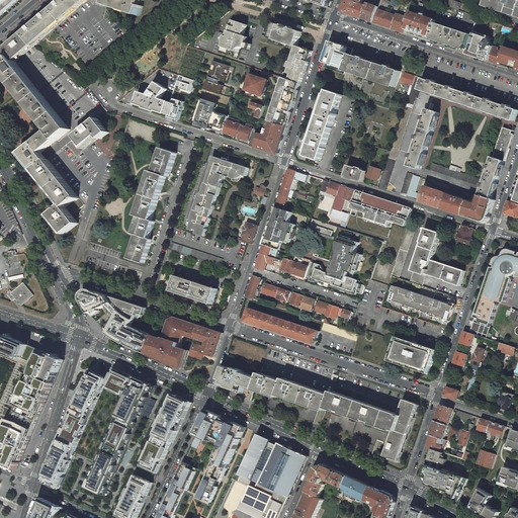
[(0,0),(0,17),(0,18),(2,16),(1,15),(2,14),(3,15),(5,14),(4,13),(10,8),(11,9),(12,8),(11,7),(13,5),(14,6),(15,5),(15,4),(16,2),(17,3),(19,2),(18,1),(19,0),(20,1),(21,0),(0,0)]
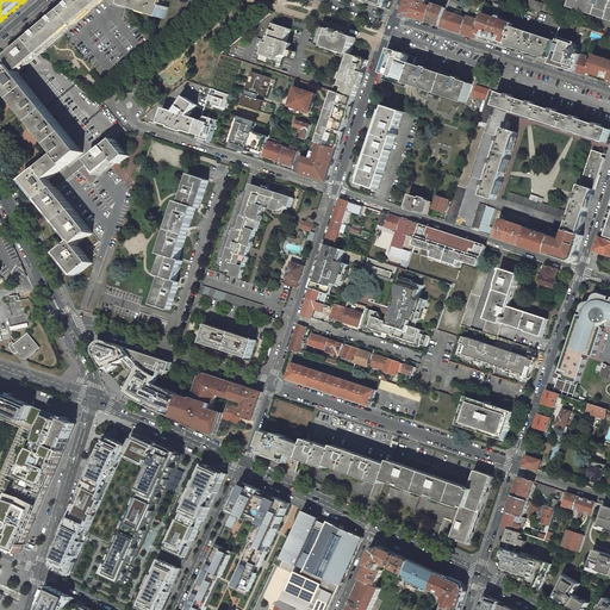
[(74,0),(29,41),(7,58),(13,66),(19,73),(41,55),(105,0),(74,0)]
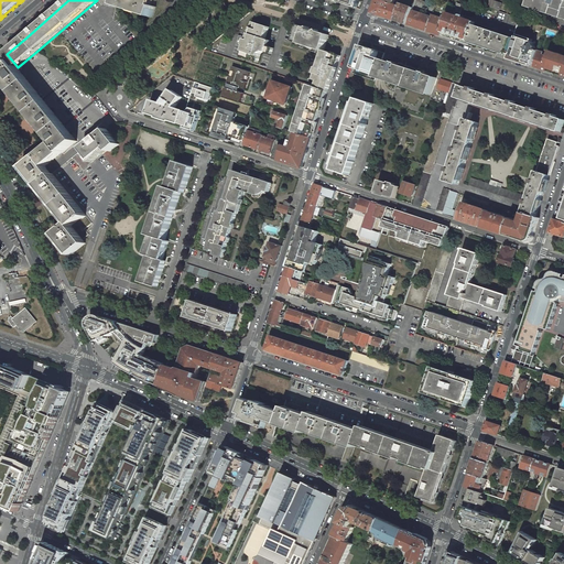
[(118,0),(117,6),(153,18),(156,7),(155,7),(156,0),(118,0)]
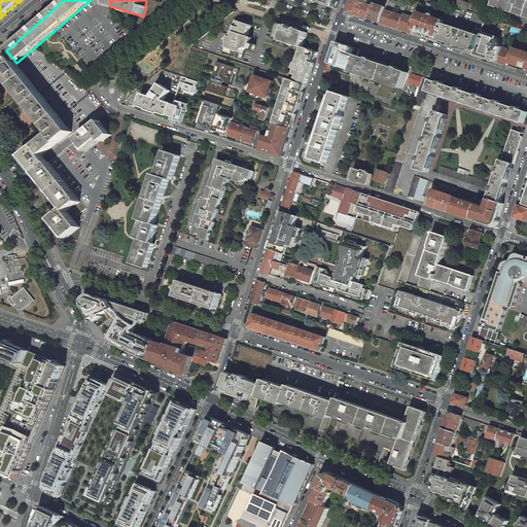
[(352,0),(348,12),(370,20),(374,6),(369,4),(356,0),(352,0)]
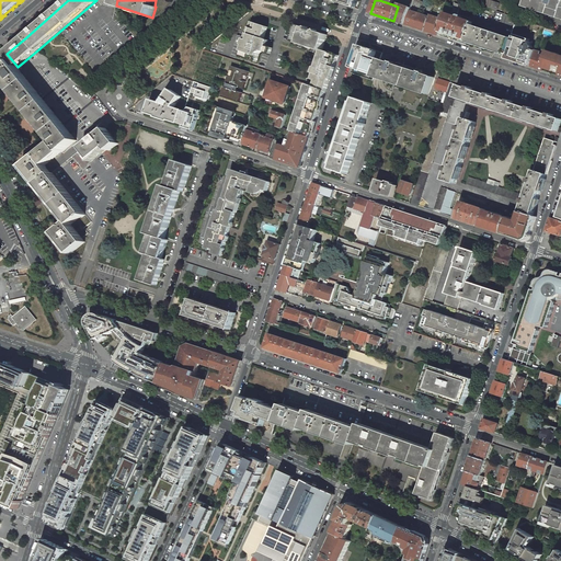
[(413,0),(411,8),(405,24),(425,31),(430,14),(433,6),(418,0),(413,0)]
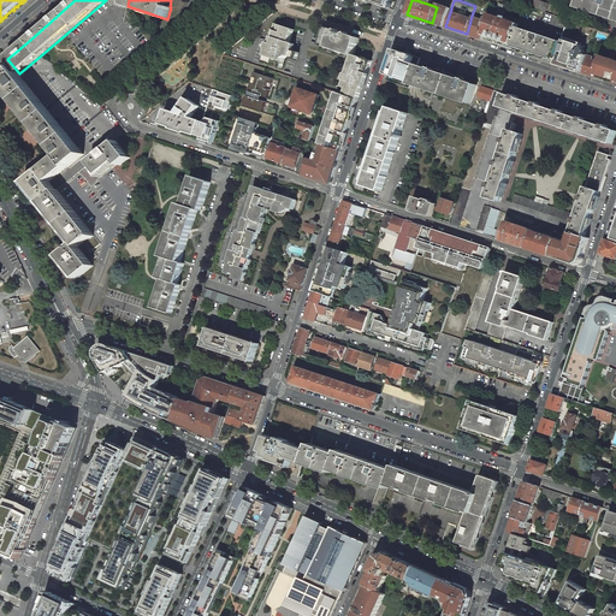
[(615,0),(576,0),(574,7),(581,10),(582,7),(615,18),(615,0)]
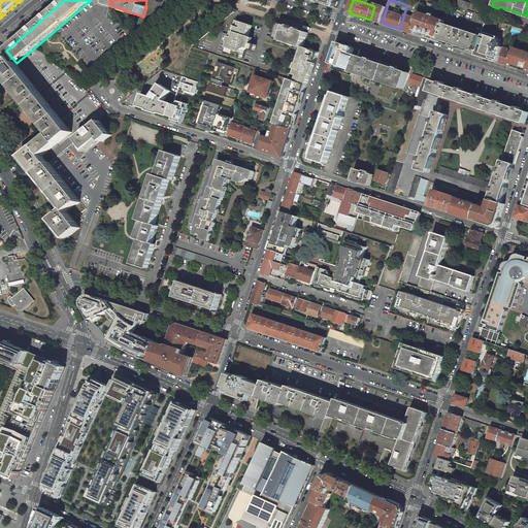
[(387,7),(375,3),(374,6),(370,20),(382,23),(387,7)]
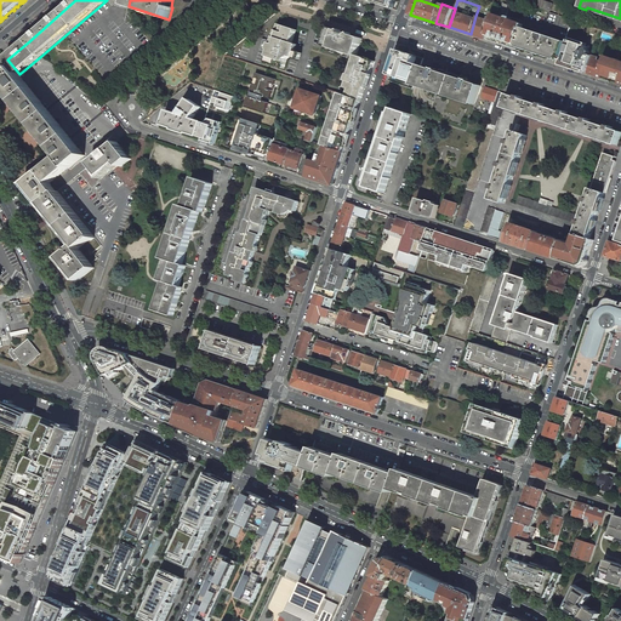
[(486,35),(516,45),(522,27),(523,24),(494,15),(491,22),(486,35)]
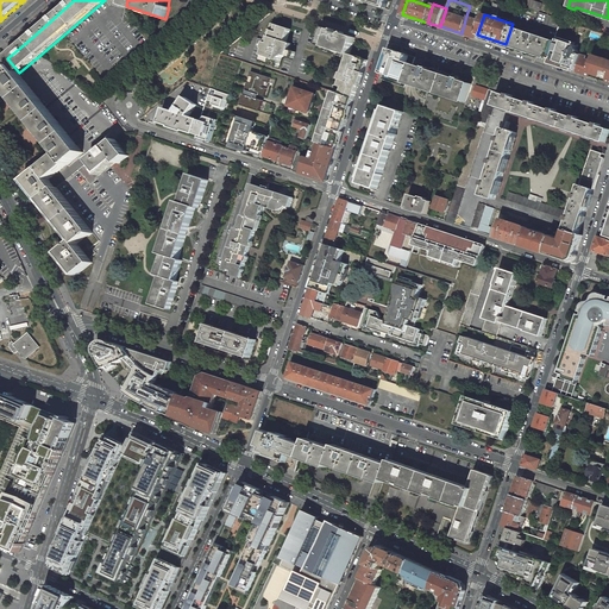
[(482,22),(466,16),(462,33),(476,38),(477,35),(482,22)]
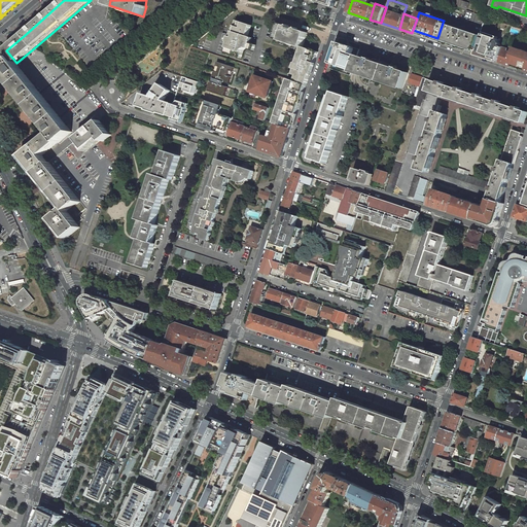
[(485,58),(496,21),(486,16),(480,35),(475,49),(473,54),(485,58)]
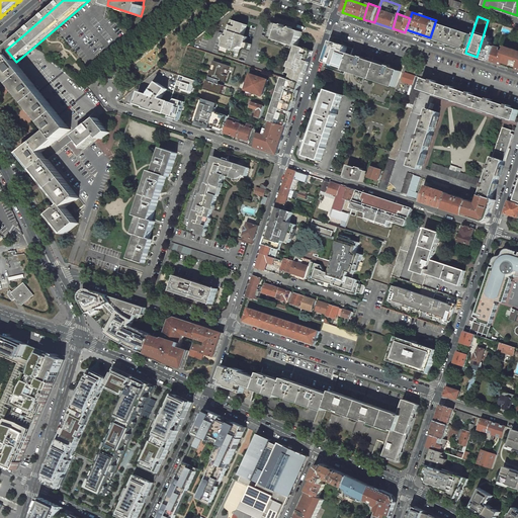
[(222,53),(237,57),(241,47),(249,49),(251,44),(246,42),(247,36),(244,35),(246,30),(248,25),(233,20),(232,24),(231,25),(233,26),(231,31),(230,30),(228,36),(229,36),(227,41),(228,42),(226,48),(224,47),(222,53)]
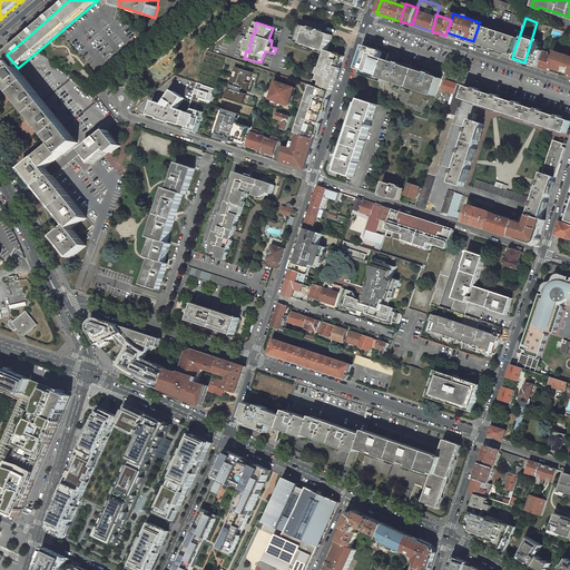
[(473,41),(513,53),(519,38),(479,25),(473,41)]
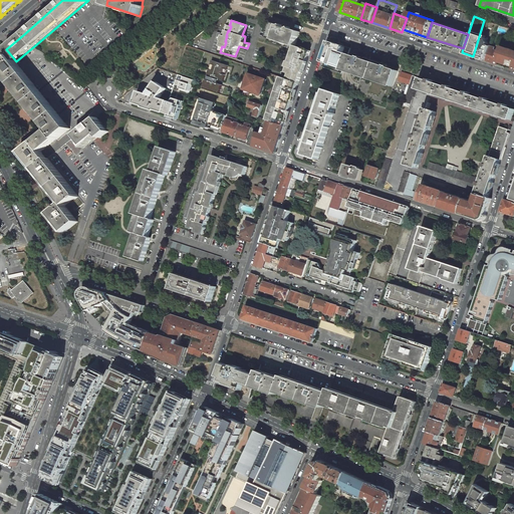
[(289,55),(285,66),(290,68),(288,73),(287,72),(286,78),(299,83),(300,83),(310,50),(295,45),(297,42),(300,32),(273,23),(269,35),(267,41),(294,50),(294,51),(295,52),(293,57),(289,55)]
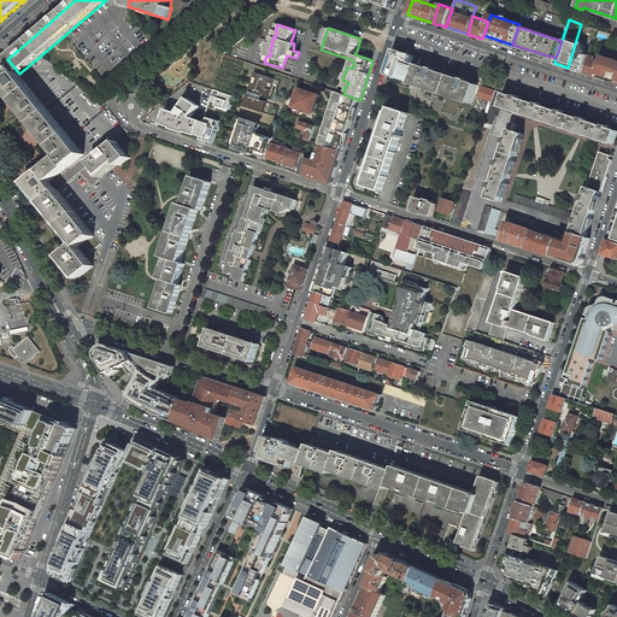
[(413,56),(395,50),(387,75),(412,83),(418,65),(411,63),(413,56)]
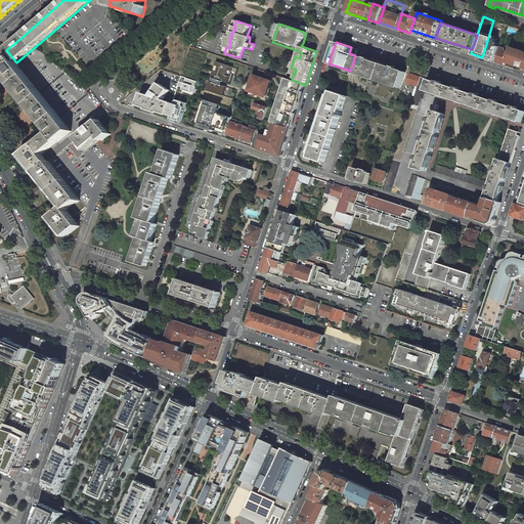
[(490,45),(486,58),(494,61),(499,48),(490,45)]
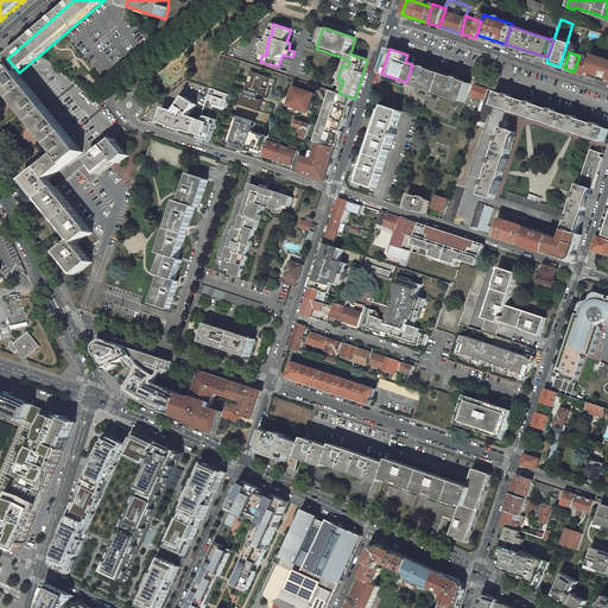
[(586,57),(580,55),(580,56),(574,71),(588,76),(593,62),(584,59),(586,57)]
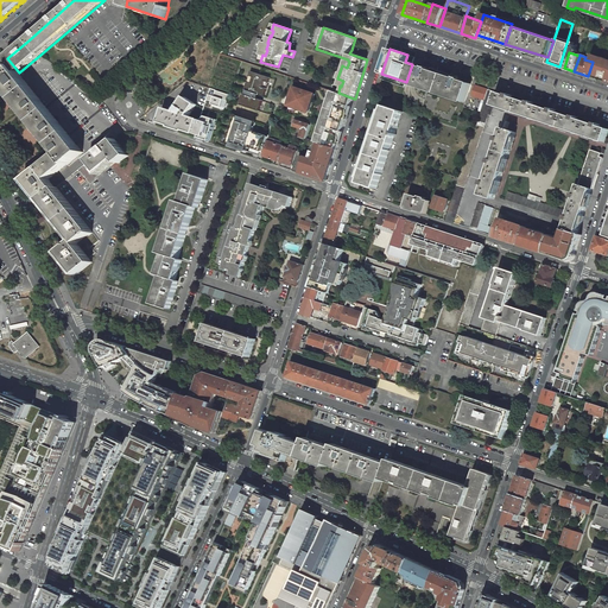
[(607,59),(595,56),(593,62),(588,76),(599,78),(607,82),(607,59)]
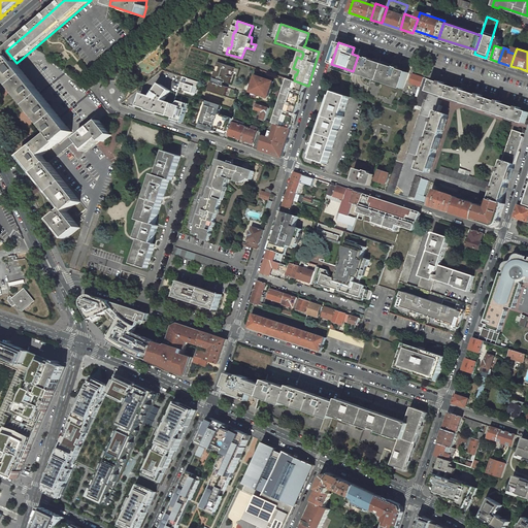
[(371,78),(403,90),(409,73),(401,70),(401,69),(397,68),(397,69),(373,61),(373,60),(370,59),(369,60),(358,56),(353,71),(352,72),(371,78)]
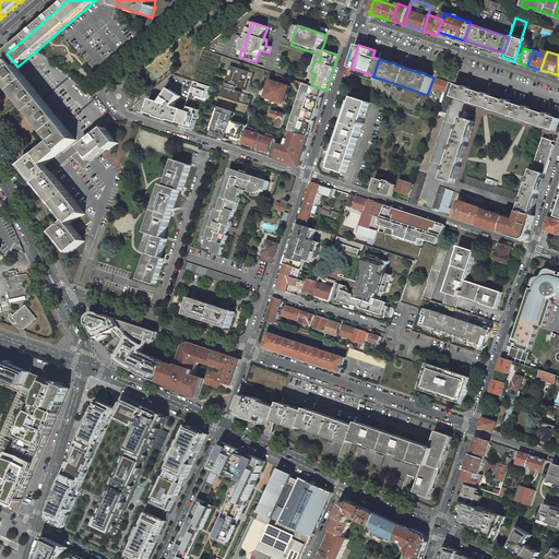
[(18,67),(12,60),(11,62),(11,63),(0,72),(0,74),(54,141),(22,166),(36,183),(51,173),(45,165),(76,140),(18,67)]
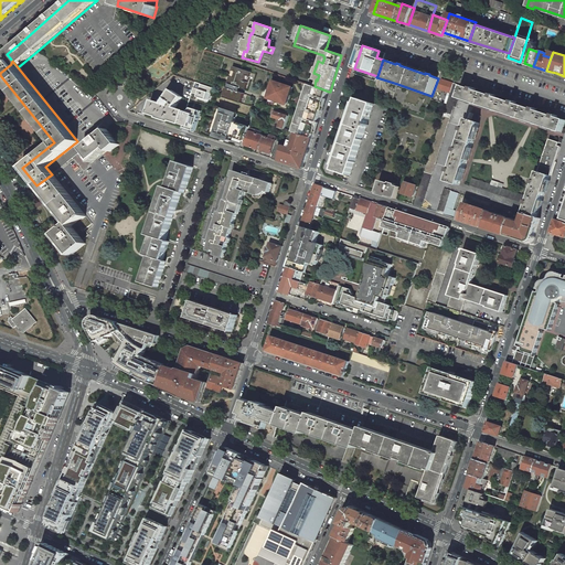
[(252,73),(234,66),(227,84),(230,85),(241,88),(246,91),(252,73)]
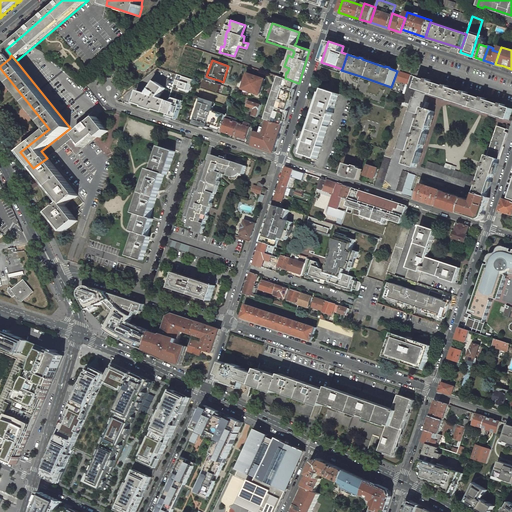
[(261,95),(266,78),(248,72),(243,89),(261,95)]
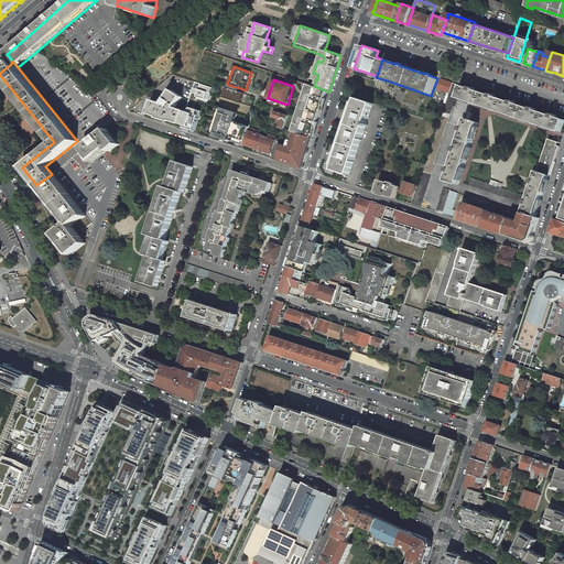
[(453,84),(441,79),(438,89),(449,93),(453,84)]
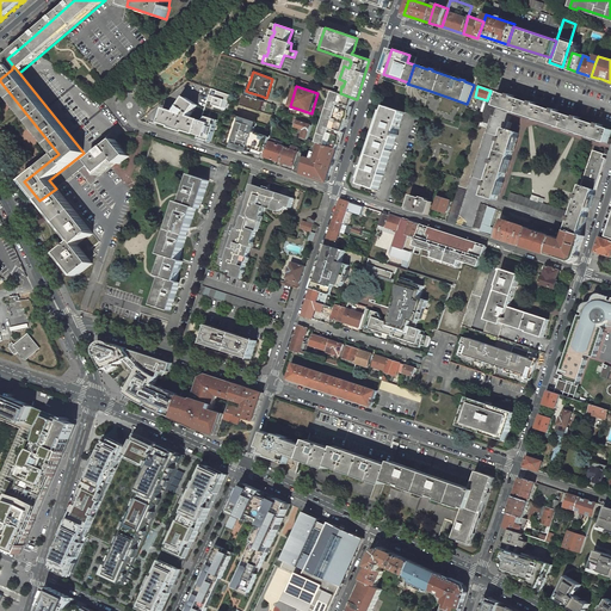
[(232,96),(211,90),(207,103),(227,110),(232,96)]
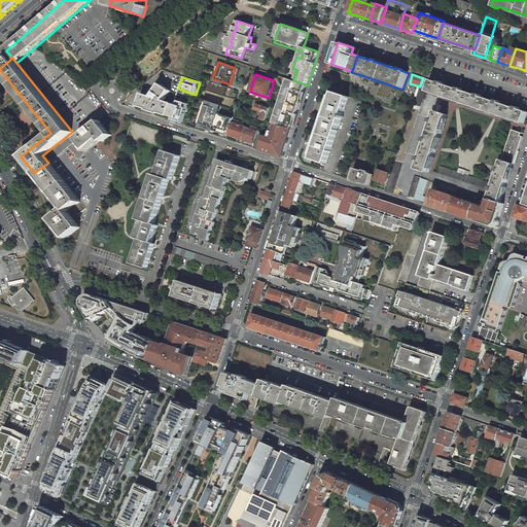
[(428,92),(432,80),(423,77),(423,78),(420,86),(417,98),(424,100),(426,101),(428,92)]
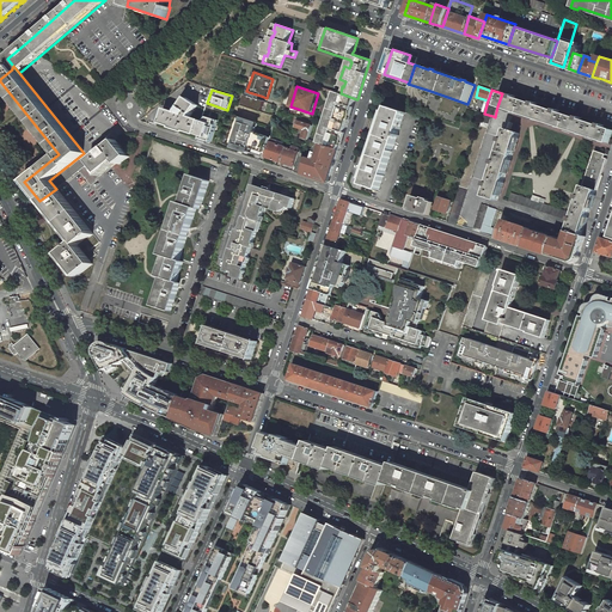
[(459,129),(467,104),(430,91),(422,116),(459,129)]
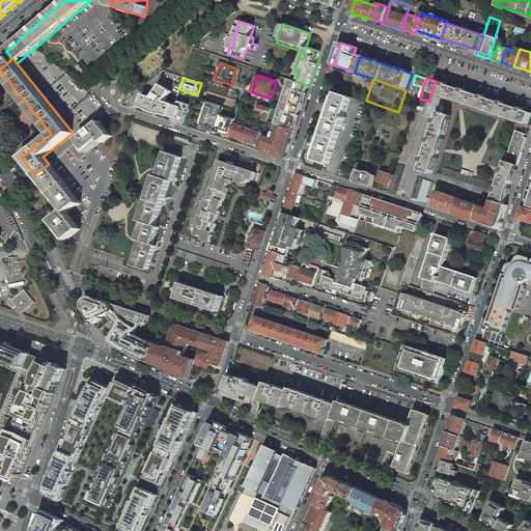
[(295,130),(309,86),(296,81),(291,80),(281,112),(280,112),(279,113),(279,114),(279,115),(280,117),(277,124),(278,124),(295,130)]
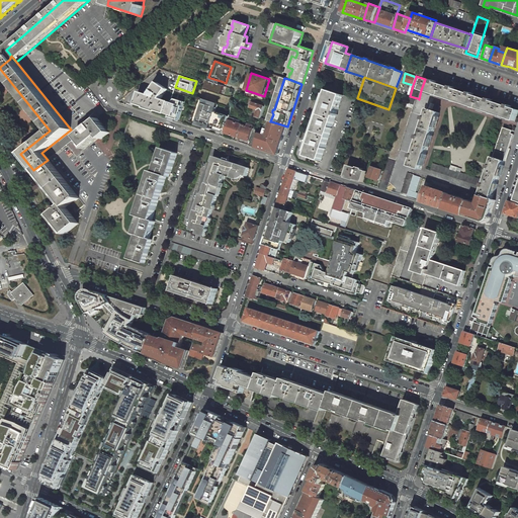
[(432,82),(425,79),(421,90),(515,121),(516,117),(517,112),(517,109),(511,107),(511,106),(508,105),(508,106),(492,101),(493,100),(490,99),(489,100),(473,95),(473,94),(469,92),(468,94),(454,89),(455,87),(451,86),(451,88),(436,83),(436,81),(433,80),(432,82)]
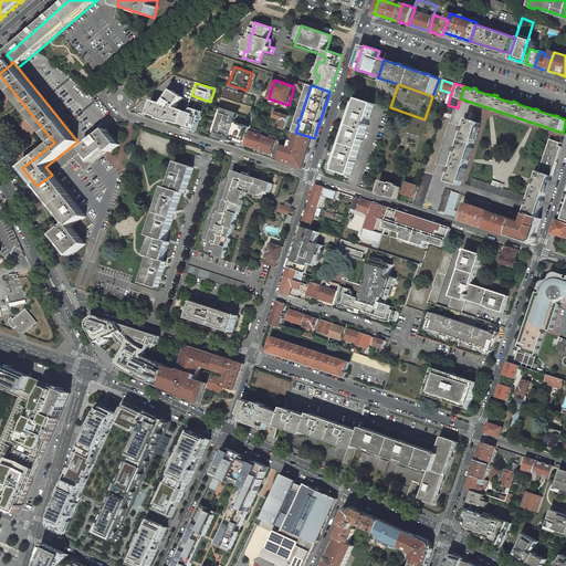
[(229,88),(227,87),(223,97),(242,103),(245,94),(240,92),(229,88)]
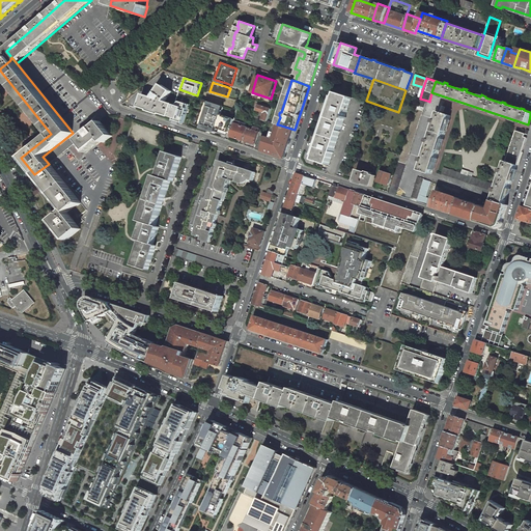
[(172,91),(162,85),(154,98),(144,94),(140,107),(170,117),(174,106),(174,105),(167,102),(172,91)]
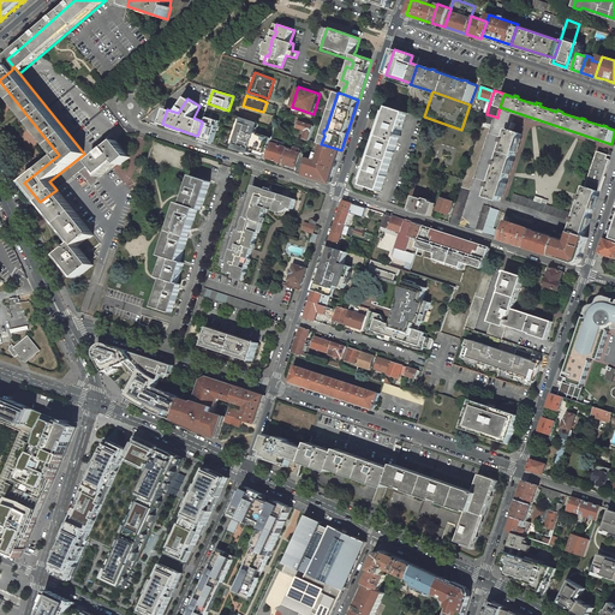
[(390,108),(364,185),(381,191),(407,113),(390,108)]
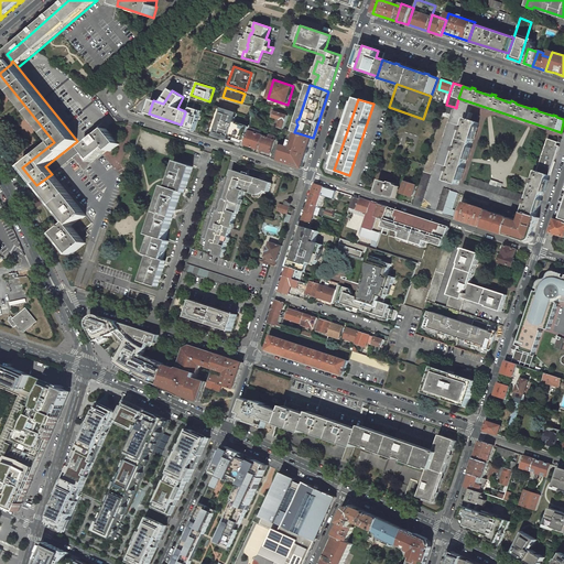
[(421,207),(454,107),(446,105),(440,126),(426,165),(425,169),(413,204),(421,207)]
